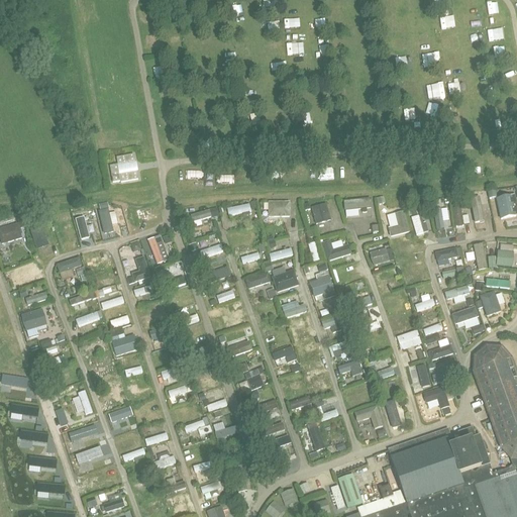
[(490,20),(501,18),(499,4),(488,5),(490,20)]
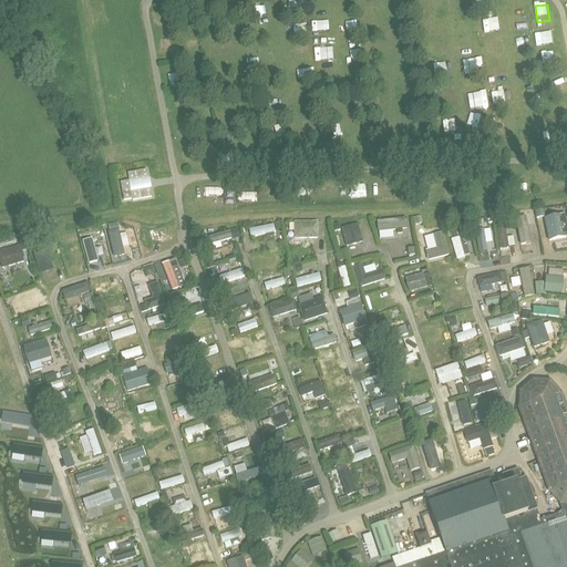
[(433,34),(451,33),(450,20),(432,21),(433,34)]
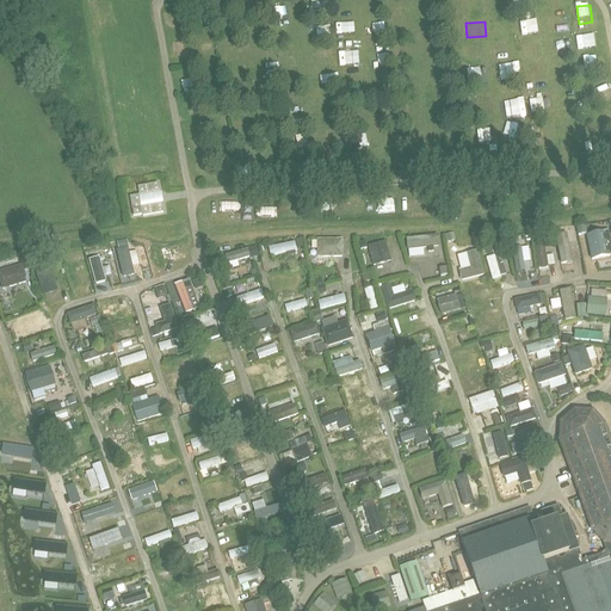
[(471,60),(488,57),(487,44),(470,47),(471,60)]
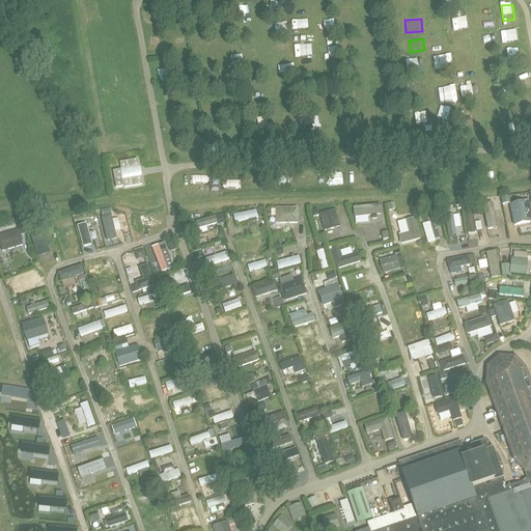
[(440,57),(451,56),(449,39),(437,42),(440,57)]
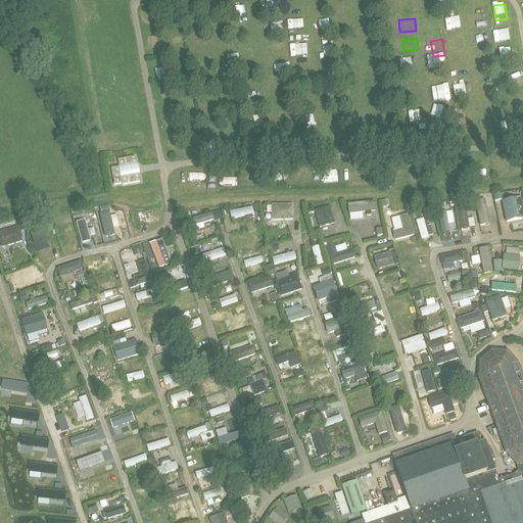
[(448,41),(452,55),(462,53),(460,39),(448,41)]
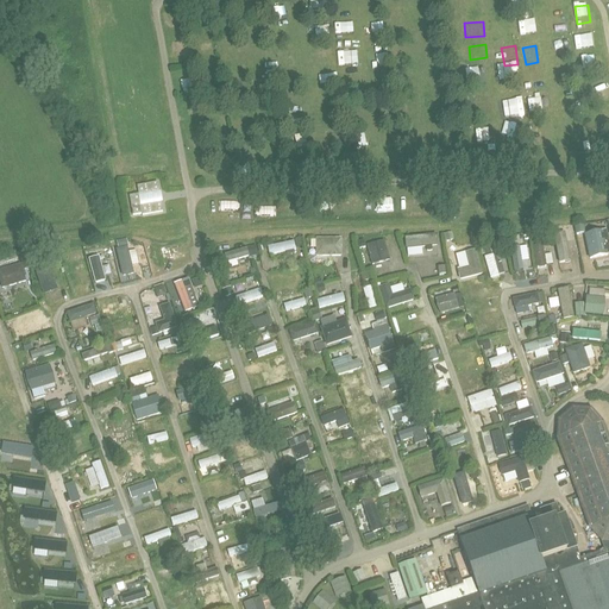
[(489,82),(489,68),(478,68),(478,83),(489,82)]
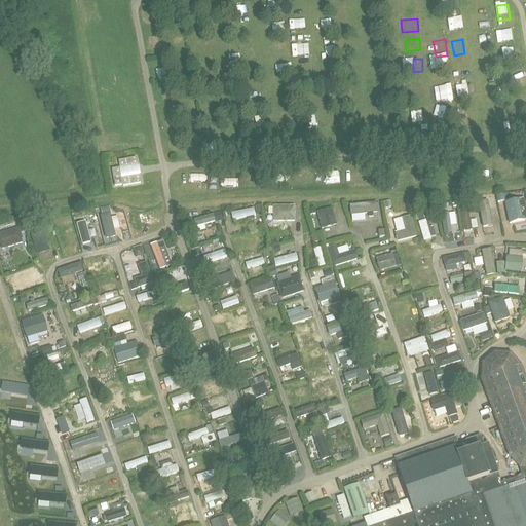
[(204,60),(196,64),(199,71),(208,68),(204,60)]
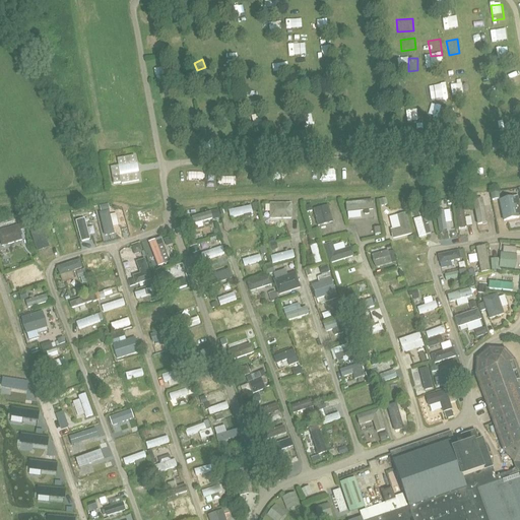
[(426,59),(426,72),(434,72),(434,60),(426,59)]
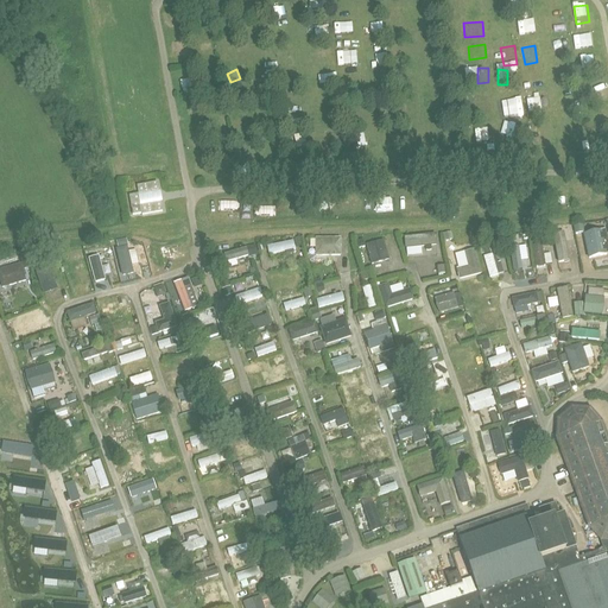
[(529,74),(530,87),(542,86),(539,73),(529,74)]
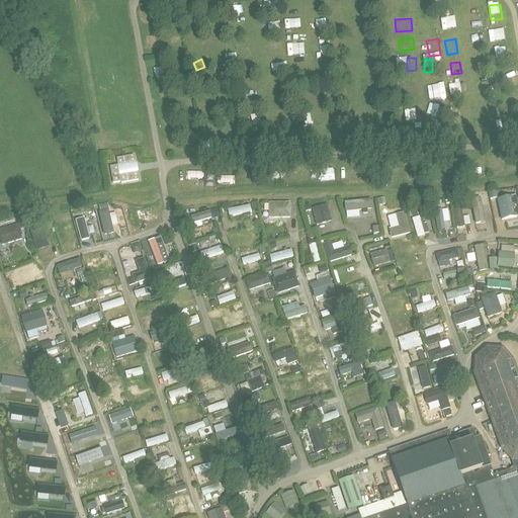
[(421,98),(420,87),(410,88),(411,99),(421,98)]
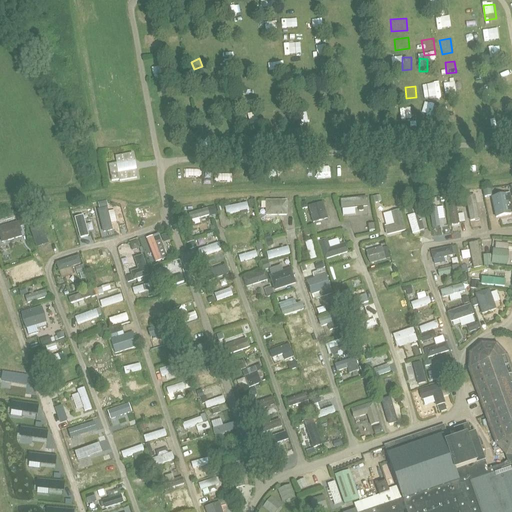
[(433,106),(426,108),(428,118),(435,116),(433,106)]
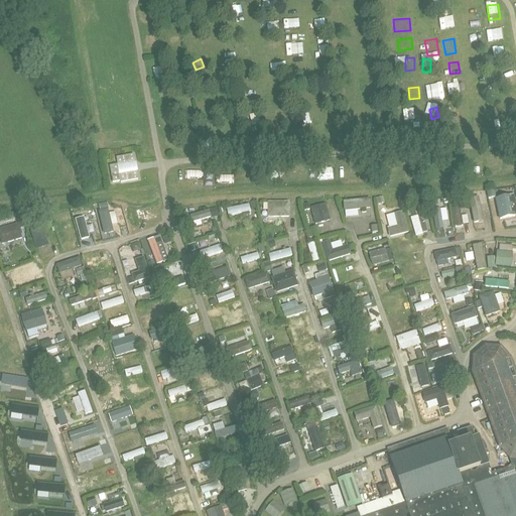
[(178,113),(168,112),(168,122),(178,122),(178,113)]
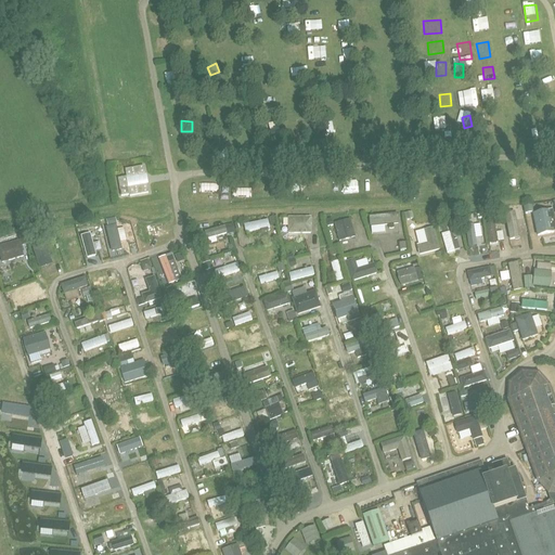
[(450,124),(437,125),(438,136),(450,136),(450,124)]
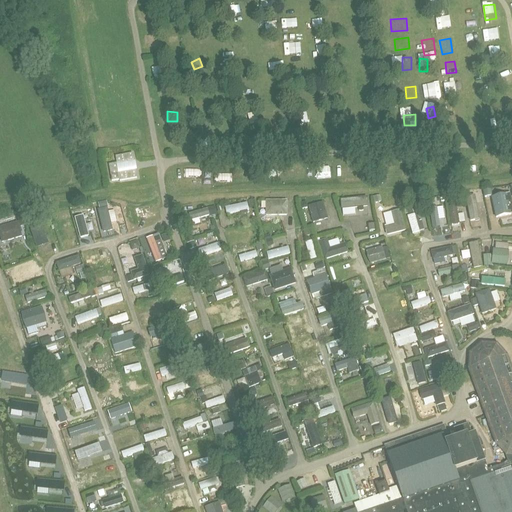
[(356,138),(363,137),(362,130),(368,130),(367,116),(354,118),(356,138)]
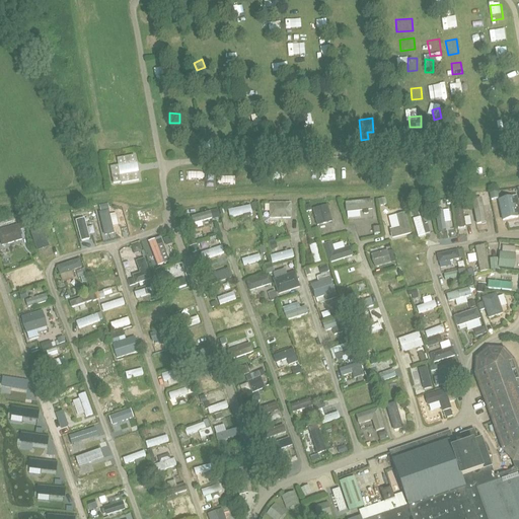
[(120,159),(122,175),(140,173),(139,157),(120,159)]
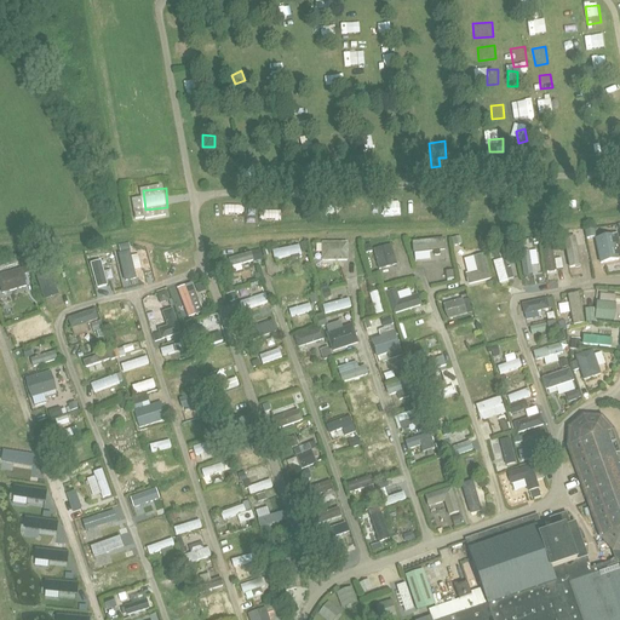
[(593,229),(585,230),(586,239),(595,237),(593,229)]
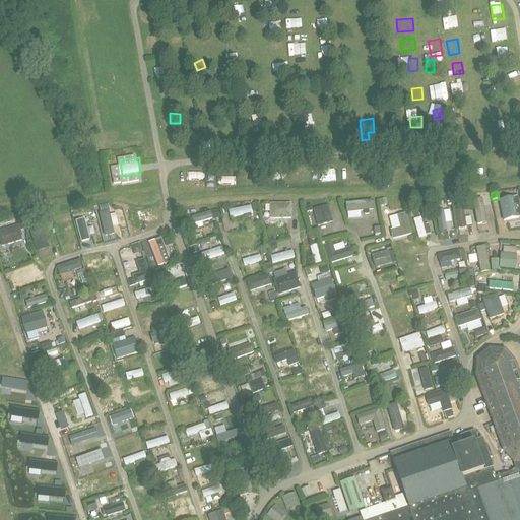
[(515,197),(500,200),(504,221),(519,218),(515,197)]
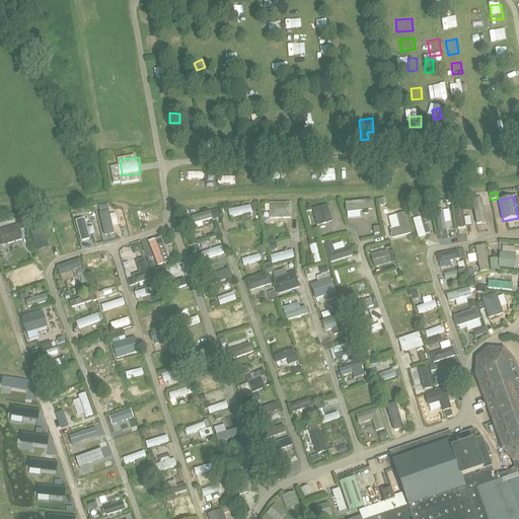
[(476,225),(486,223),(480,199),(472,200),(476,225)]
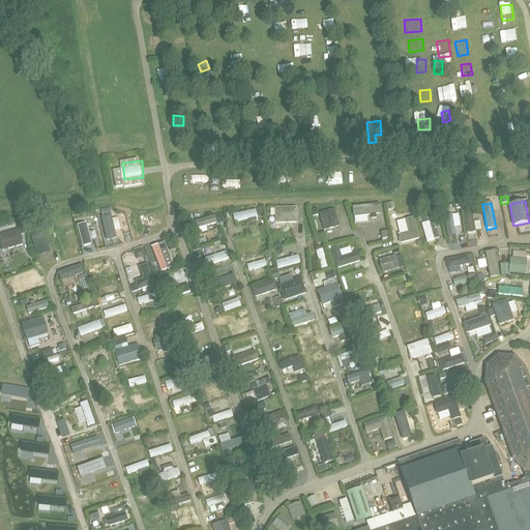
[(380,214),(379,205),(353,208),(354,217),(366,216),(371,216),(371,219),(376,218),(376,215),(380,214)]
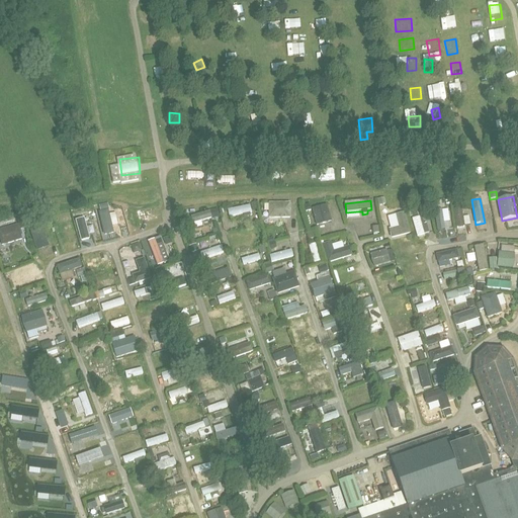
[(268,218),(289,218),(289,203),(268,203),(268,218)]
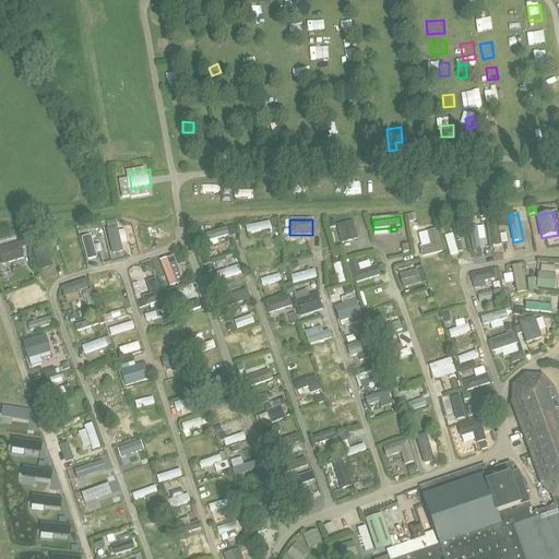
[(271,229),(269,222),(246,227),(248,235),(262,232),(263,234),(270,232),(270,229),(271,229)]
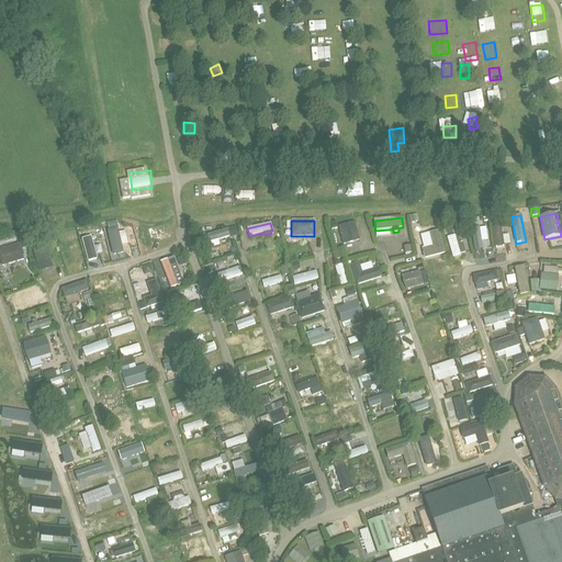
[(339,226),(344,244),(359,239),(355,223),(339,226)]
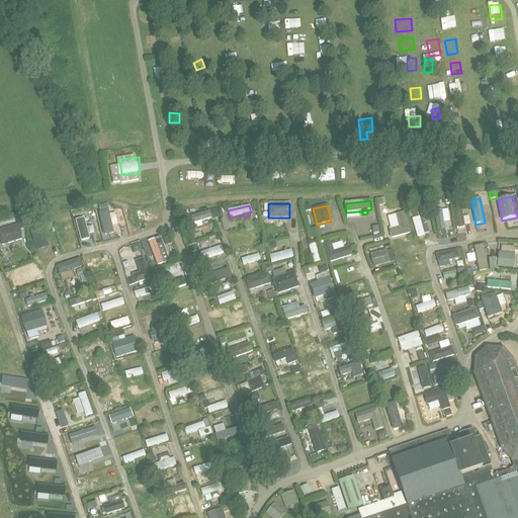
[(461,208),(453,210),(456,229),(464,227),(461,208)]
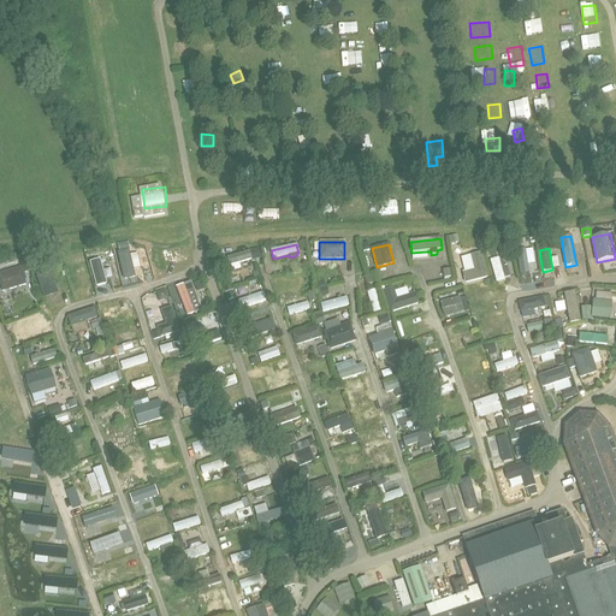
[(250,260),(260,258),(259,249),(249,252),(250,260)]
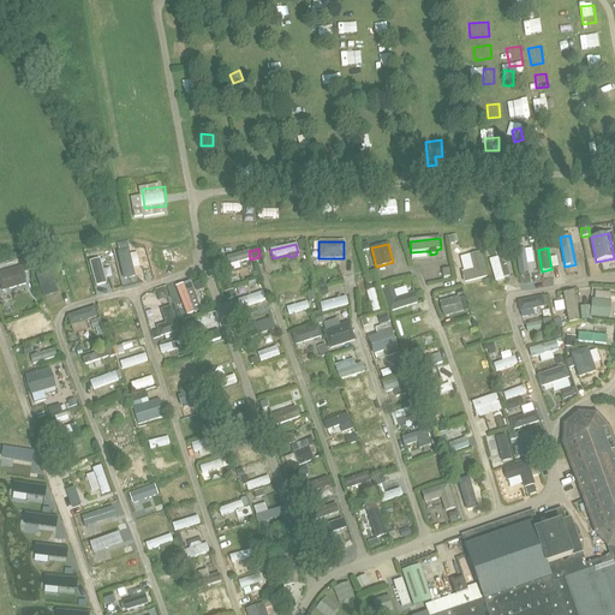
[(133,276),(127,251),(115,254),(123,280),(133,276)]
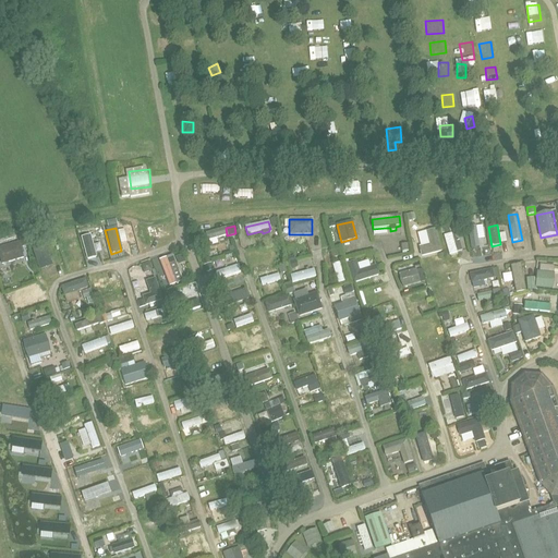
[(225,228),(205,233),(207,241),(227,235),(225,228)]
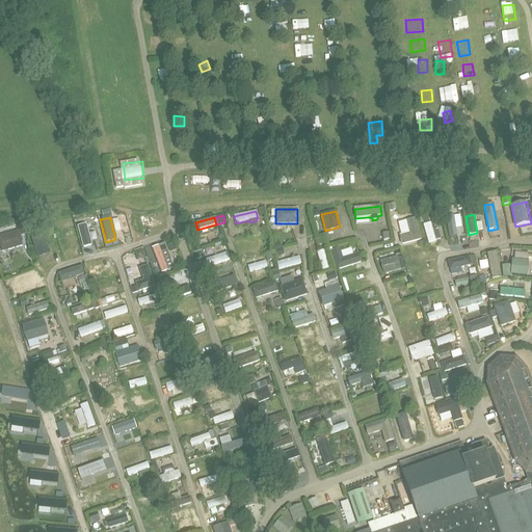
[(452,217),(445,218),(448,239),(455,238),(452,217)]
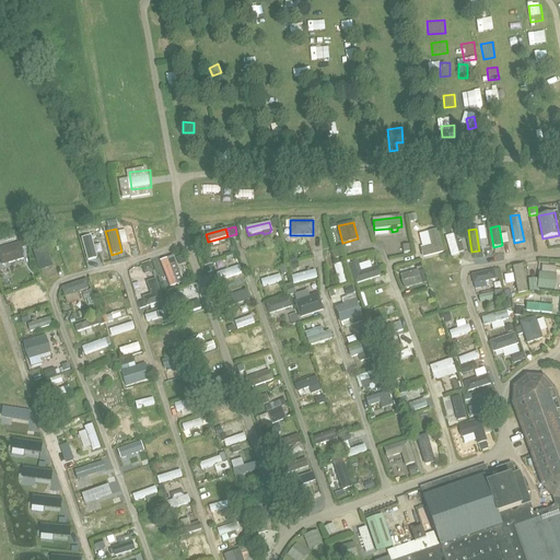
[(432,246),(421,249),(423,258),(443,253),(438,231),(429,234),(432,246)]
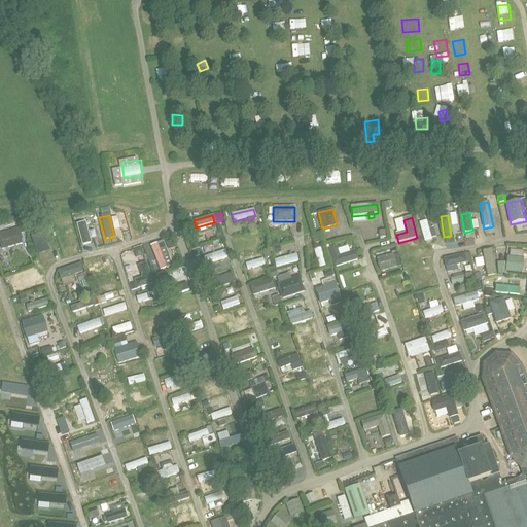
[(432,240),(431,238),(427,221),(426,220),(419,222),(425,242),(432,240)]
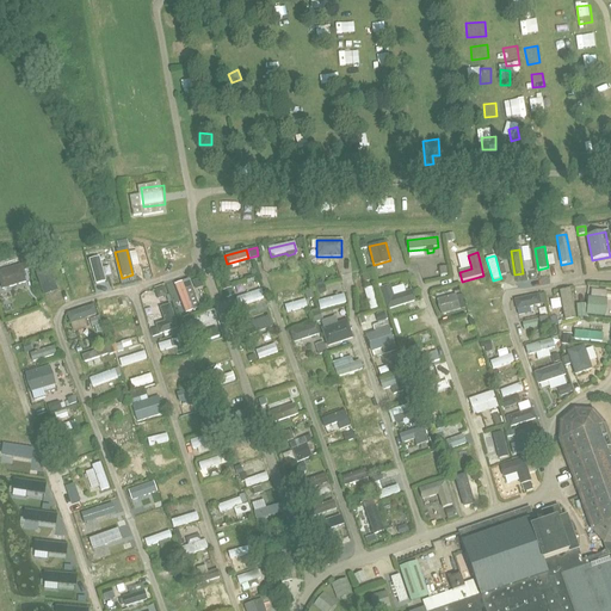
[(20,267),(0,272),(0,288),(1,291),(25,284),(22,271),(20,267)]
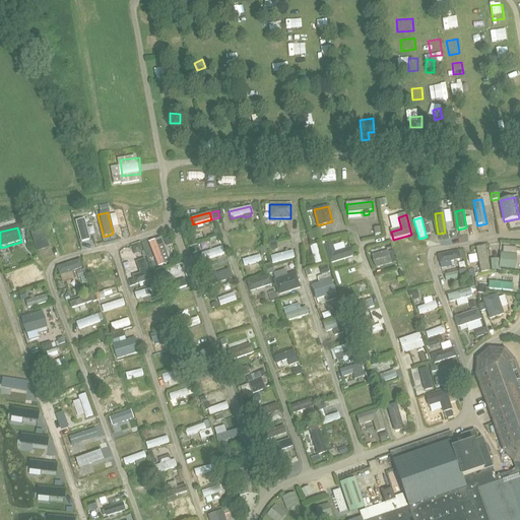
[(43,230),(31,234),(37,251),(49,247),(43,230)]
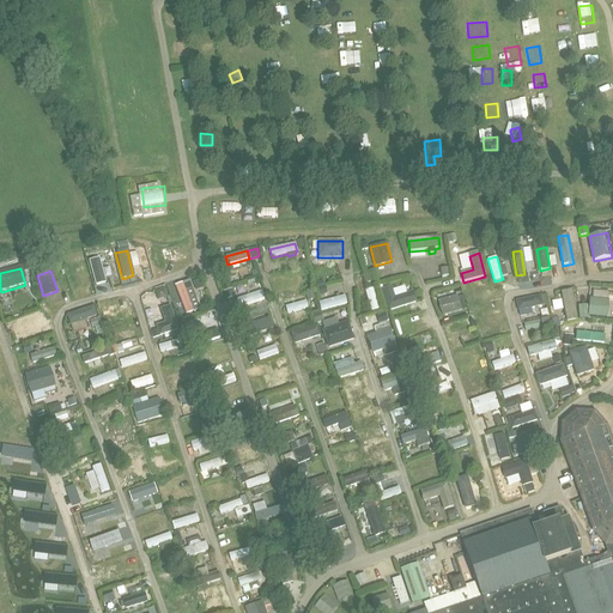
[(365,284),(374,283),(371,273),(363,275),(365,284)]
